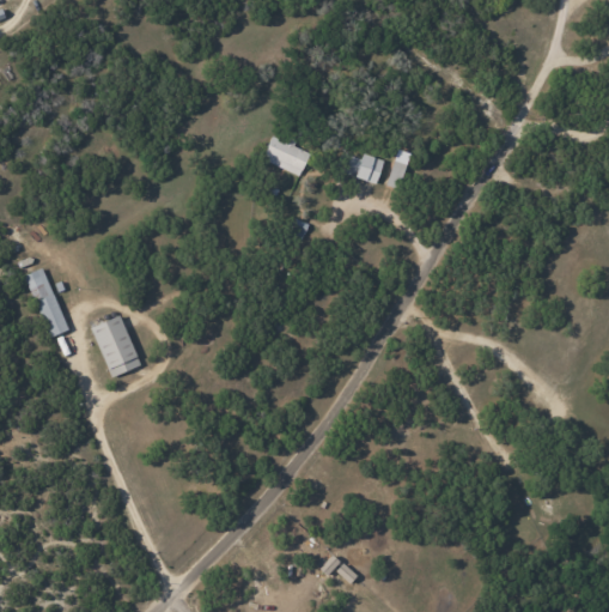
[(310,152),(294,147),(297,143),(272,134),(263,162),(302,175),(310,152)]
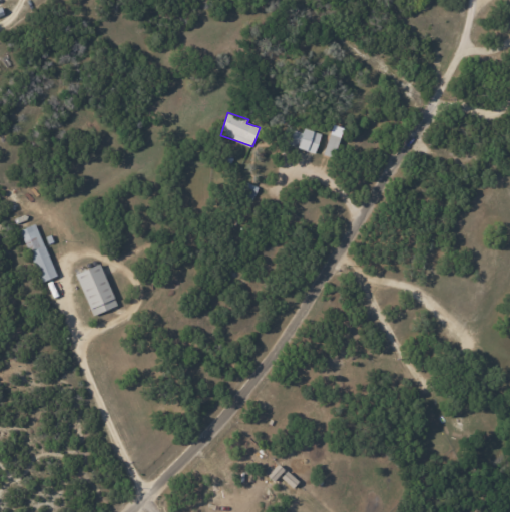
[(298,148),(316,154),(322,134),(304,129),(298,148)]
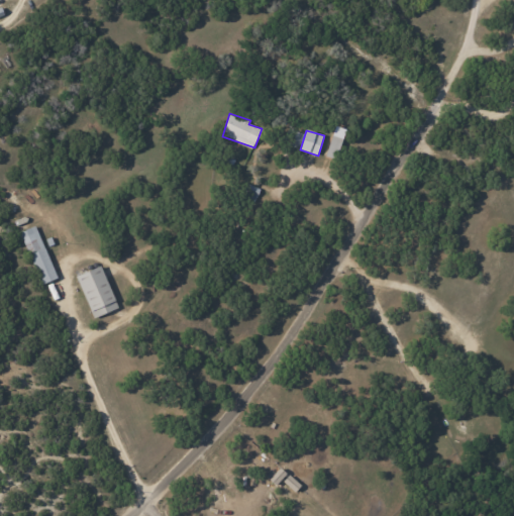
[(304,134),(295,131),(290,145),(299,148),(304,134)]
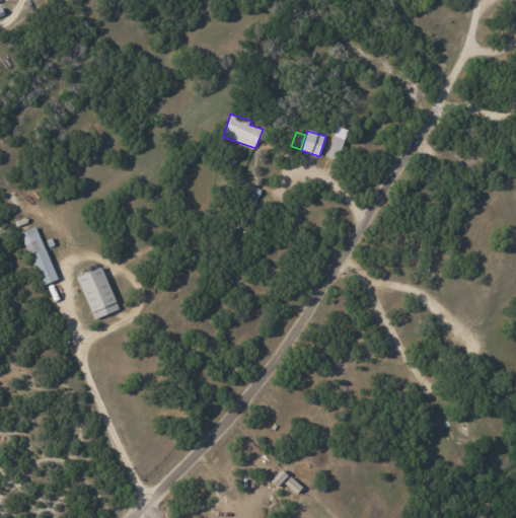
[(343,139),(333,136),(327,158),(339,160),(343,139)]
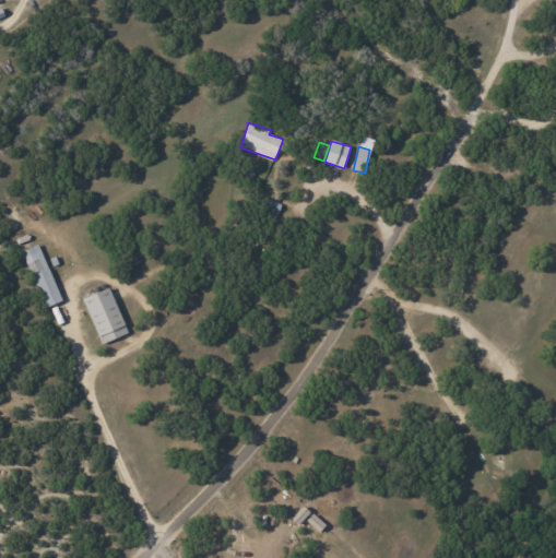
[(278,218),(282,203),(267,199),(262,215),(278,218)]
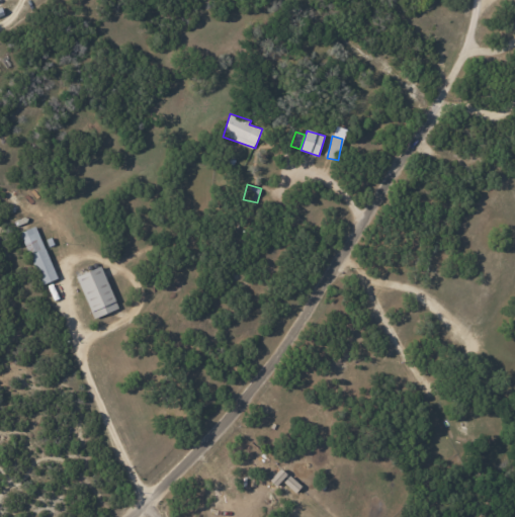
[(59,278),(36,227),(20,234),(44,285),(59,278)]
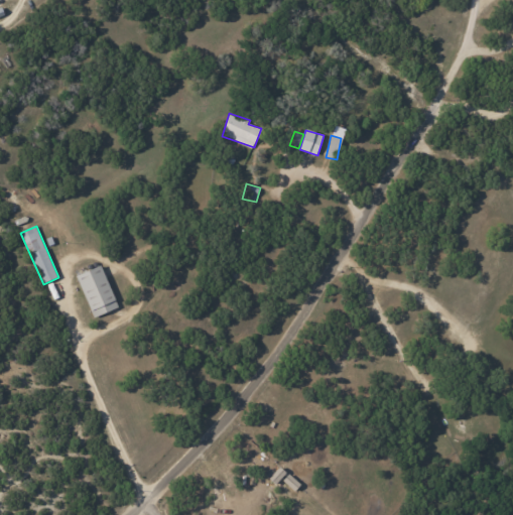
[(78,275),(93,317),(118,308),(103,266),(78,275)]
